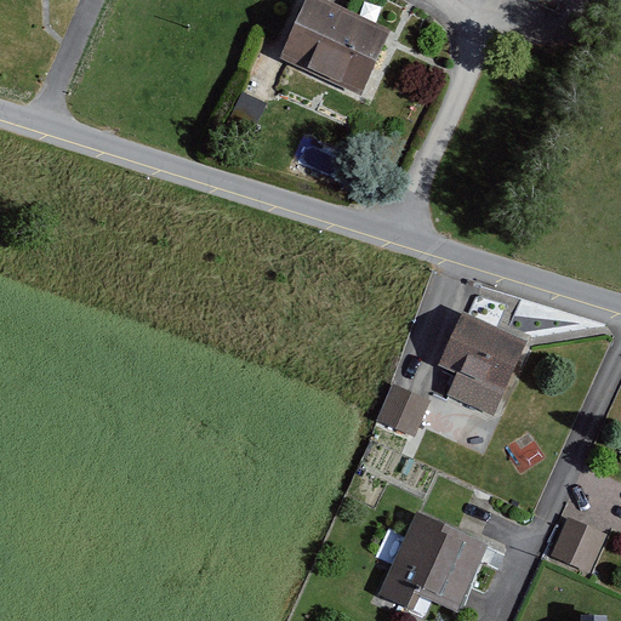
[(315,0),(307,0),(283,55),(364,92),(391,34),(330,6),(315,0)]
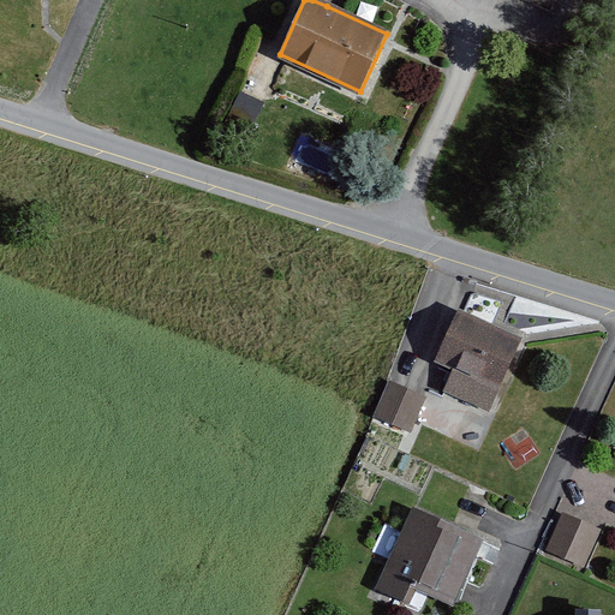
[(443,392),(489,412),(521,339),(493,326),(463,312),(459,311),(436,362),(453,369),(443,392)]
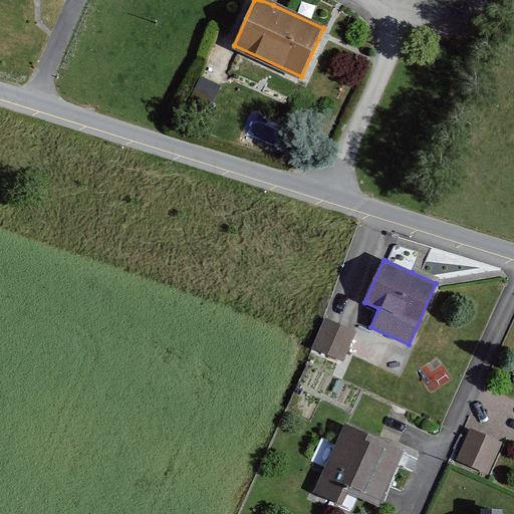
[(343,362),(357,331),(341,324),(325,317),(311,348),(343,362)]
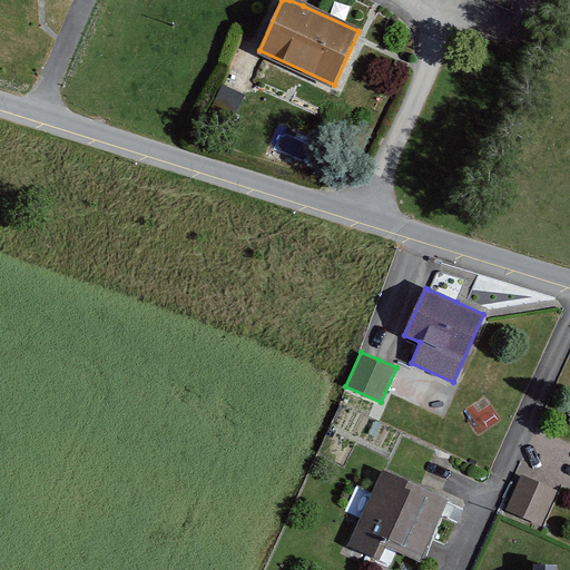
[(420,562),(448,501),(383,471),(372,492),(360,519),(347,547),(372,558),(380,543),(420,562)]
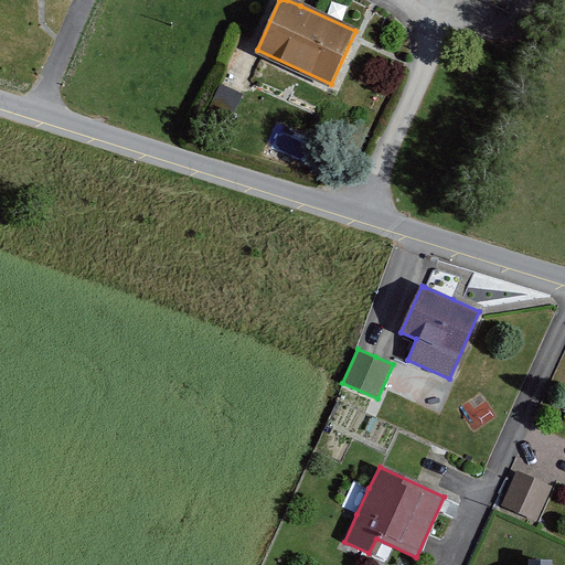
[(539,521),(554,487),(535,479),(519,471),(502,505),(539,521)]
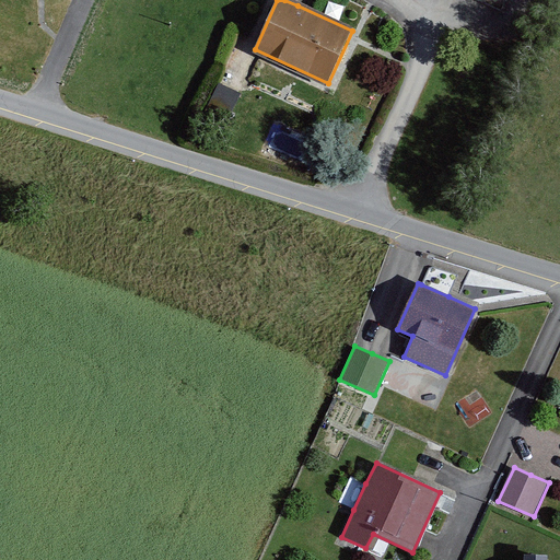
All buildings are outlined.
